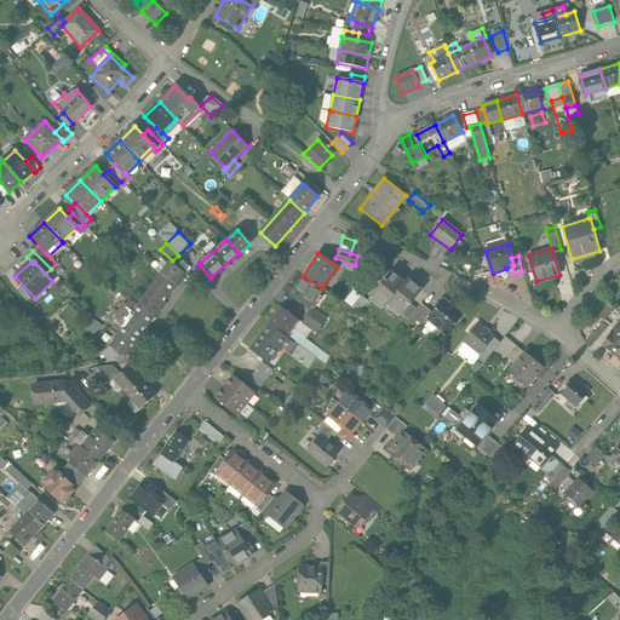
[(184,274),(170,263),(161,275),(176,286),(184,274)]
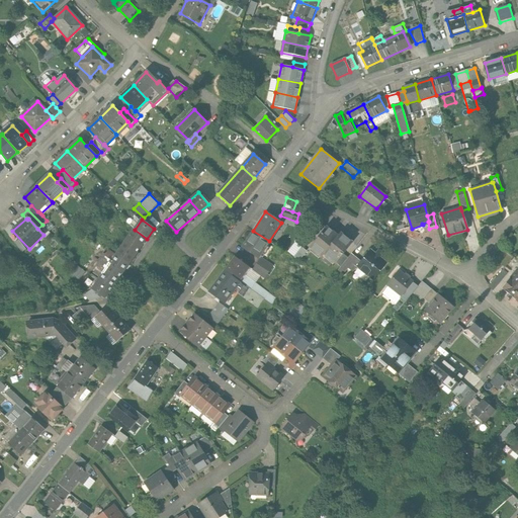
[(324,254),(336,263),(343,255),(352,243),(340,234),(337,237),(326,228),(310,248),(321,257),(324,254)]
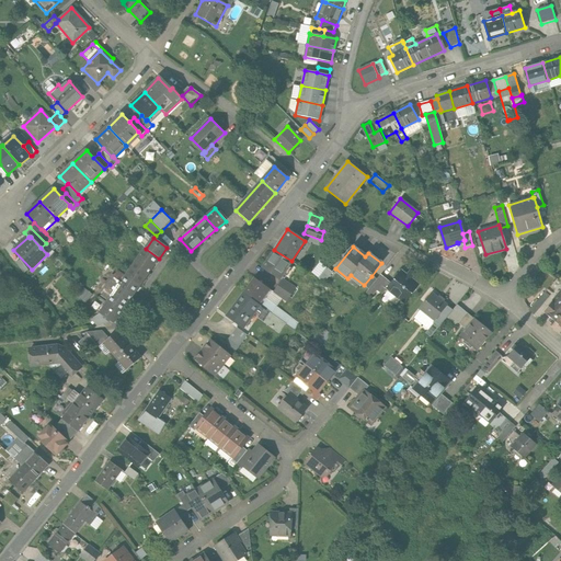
[(159,259),(146,249),(126,276),(140,286),(159,259)]
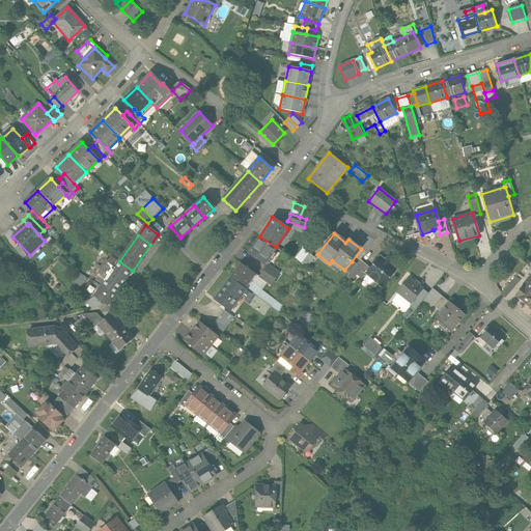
[(249,252),(264,263),(276,247),(259,236),(249,252)]
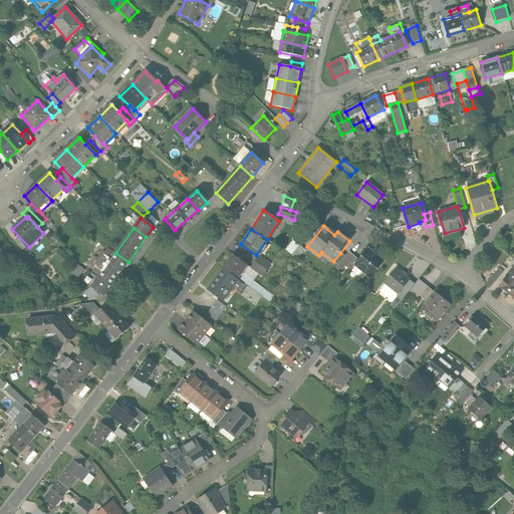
[(291,255),(296,258),(303,250),(298,246),(291,255)]
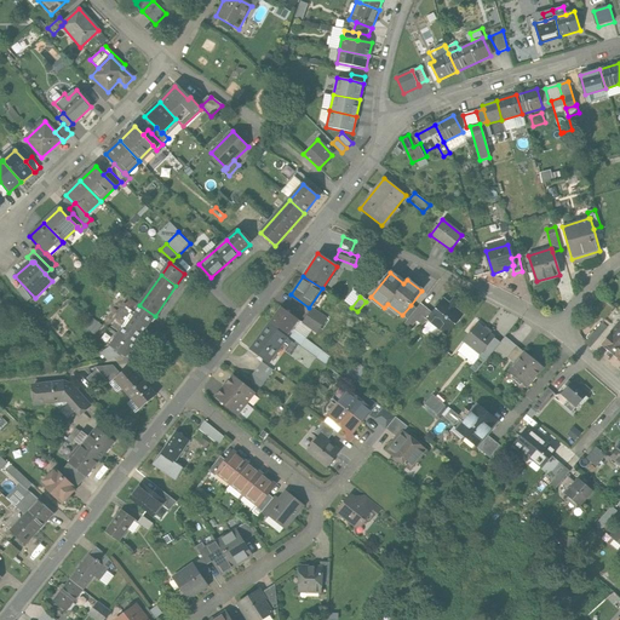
[(428,319),(447,334),(463,315),(454,309),(459,304),(453,299),(448,304),(443,299),(432,313),(428,319)]
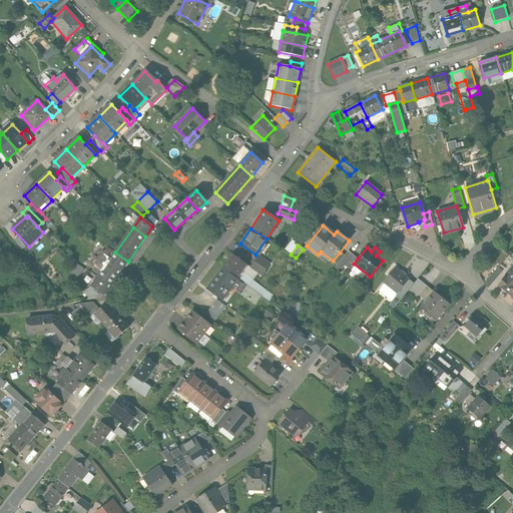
[(354,264),(358,259),(348,251),(344,255),(337,265),(335,268),(339,272),(344,266),(350,270),(354,264)]
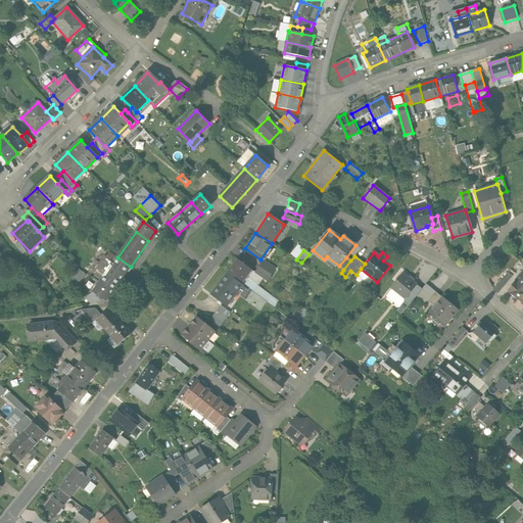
[(131,267),(117,257),(100,282),(113,291),(131,267)]
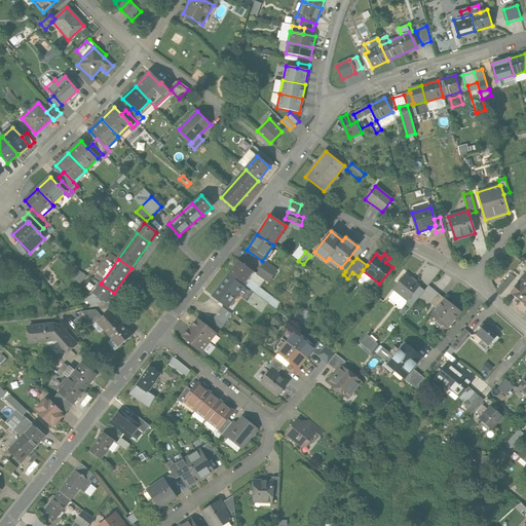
[(352,262),(348,259),(341,267),(345,271),(352,262)]
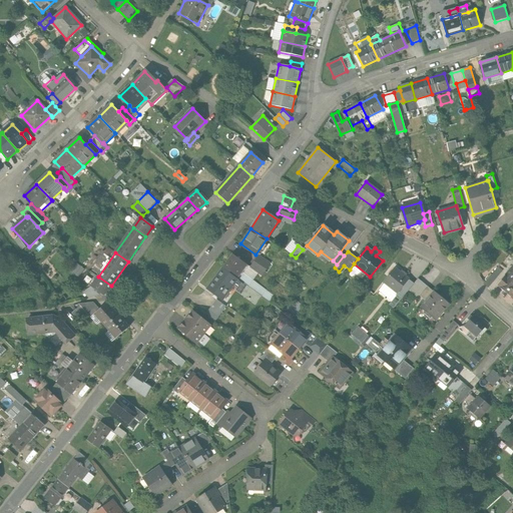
[(246,265),(233,254),(222,269),(236,279),(246,265)]
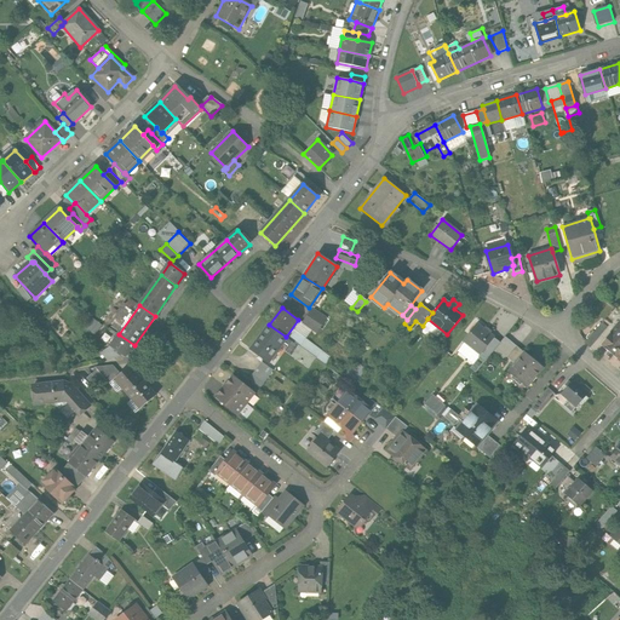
[(308,317),(321,326),(325,320),(313,310),(308,317)]
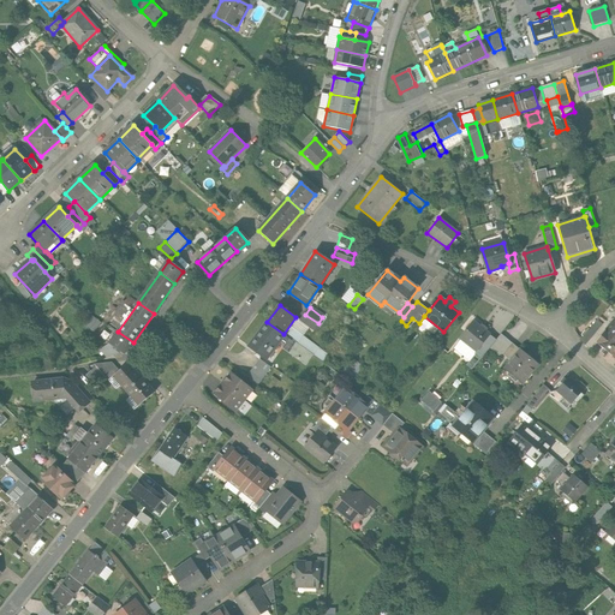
[(300,321),(314,329),(318,323),(305,315),(300,321)]
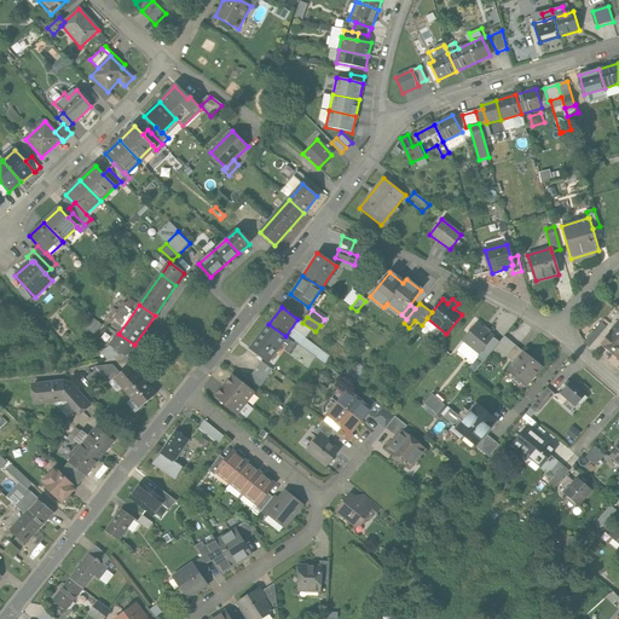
[(479,357),(478,356),(493,337),(476,323),(462,341),(464,342),(458,351),(473,364),(479,357)]
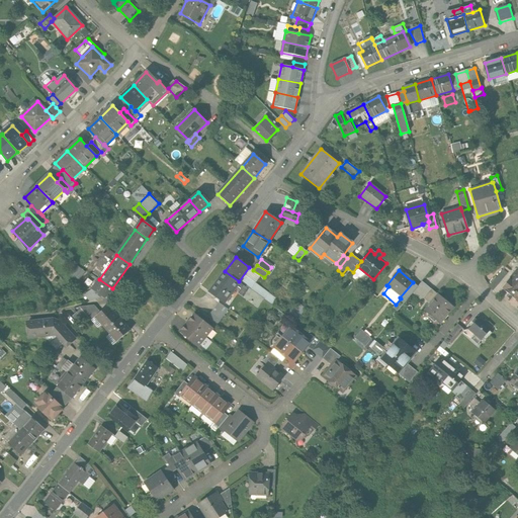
[(489,287),(493,290),(507,273),(503,270),(489,287)]
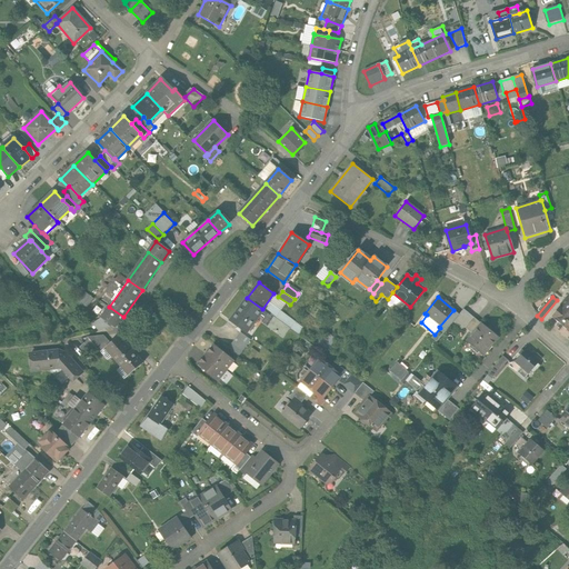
[(230,321),(247,333),(259,316),(263,319),(261,322),(282,337),(289,328),(275,318),(262,309),(247,298),(230,321)]
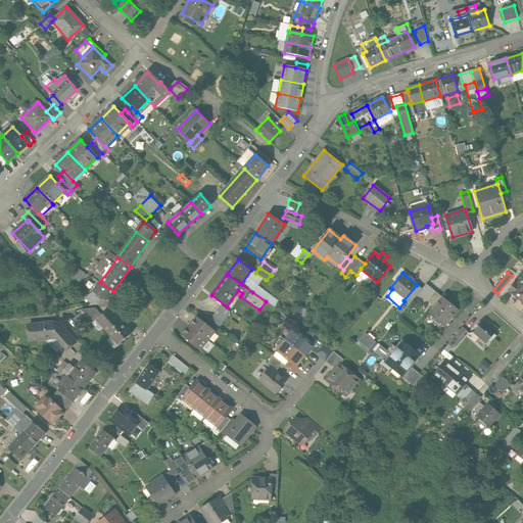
[(516,281),(516,280),(507,291),(522,305),(522,288),(515,282),(516,281)]
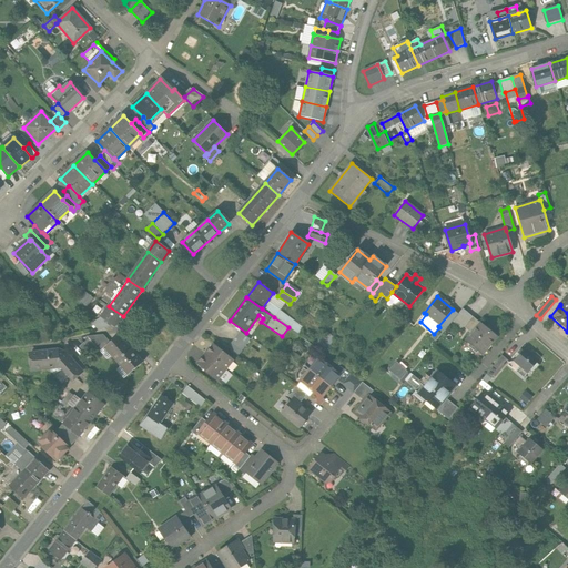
[(109,306),(102,317),(115,326),(123,316),(109,306)]
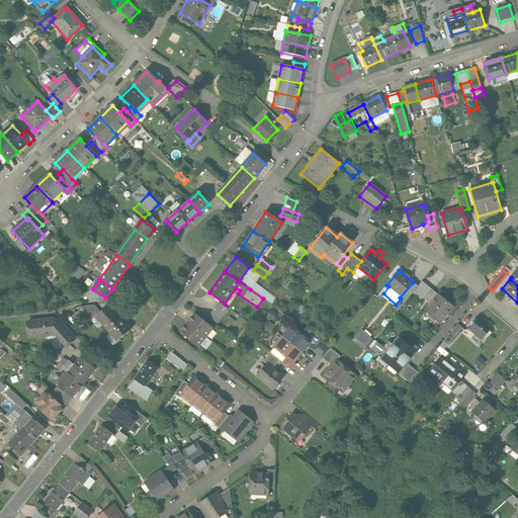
[(430,305),(438,295),(422,281),(418,286),(413,293),(422,300),(423,298),(430,305)]
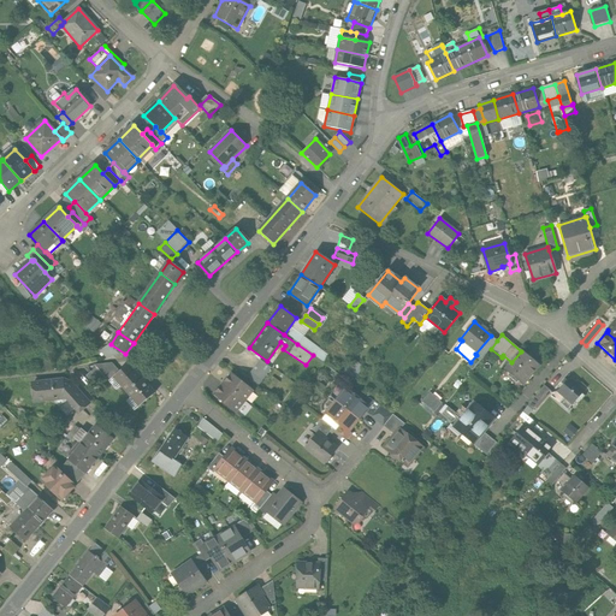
[(471,362),(467,366),(473,371),(491,349),(497,341),(491,336),(475,354),(477,355),(471,362)]
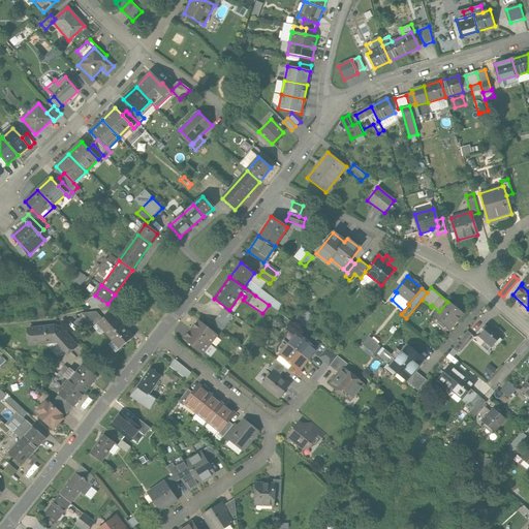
[(260,290),(255,296),(269,305),(277,312),(281,306),(260,290)]
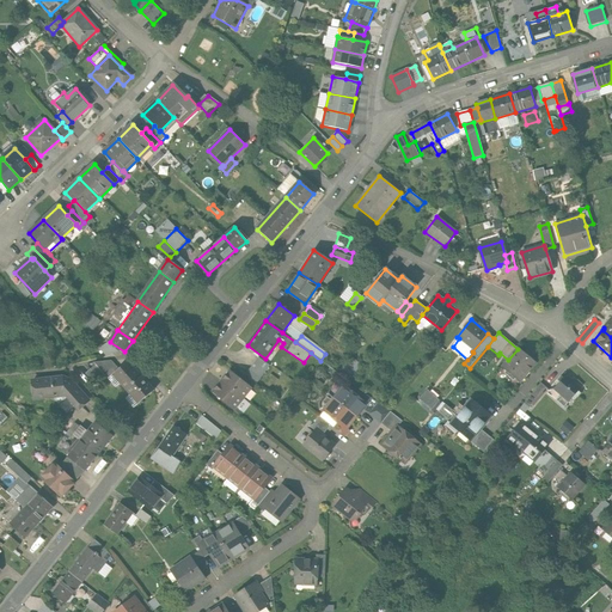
[(502,368),(519,383),(536,362),(518,348),(518,349),(508,360),(502,368)]
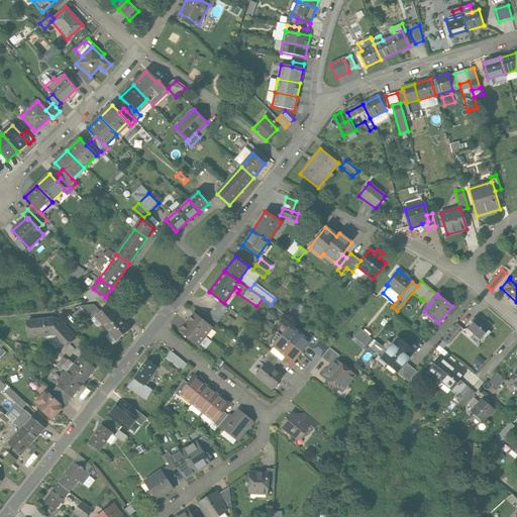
[(217,323),(227,309),(218,302),(208,316),(217,323)]
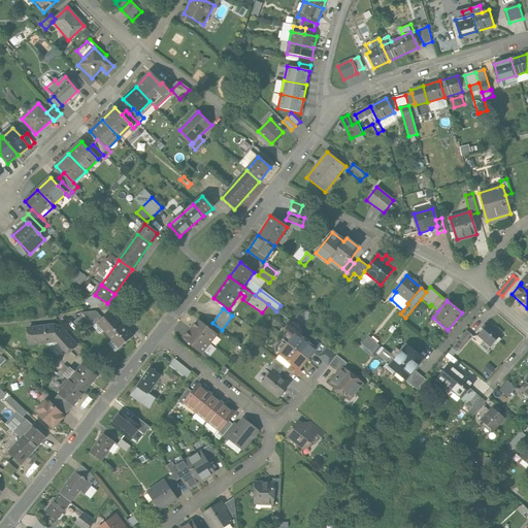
[(103,319),(97,311),(81,312),(94,327),(98,324),(103,319)]
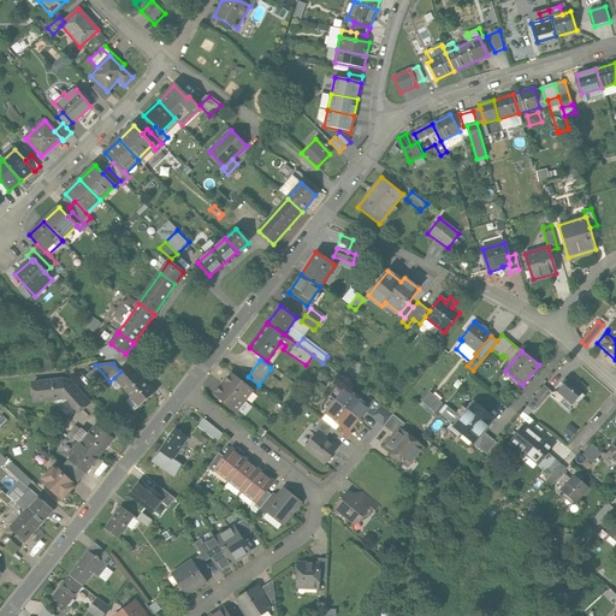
[(114,378),(140,407),(155,394),(130,365),(120,372),(114,378)]
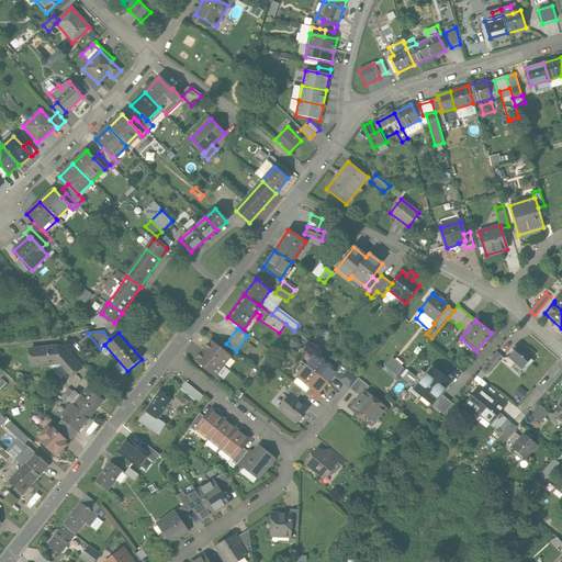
[(79,344),(87,351),(91,348),(83,339),(79,344)]
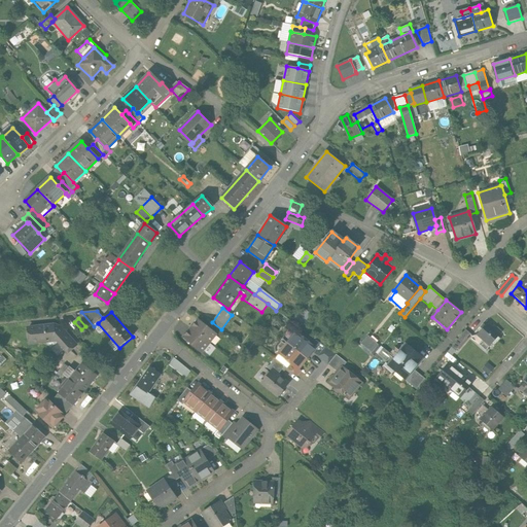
[(209,344),(216,334),(198,319),(190,328),(209,344)]
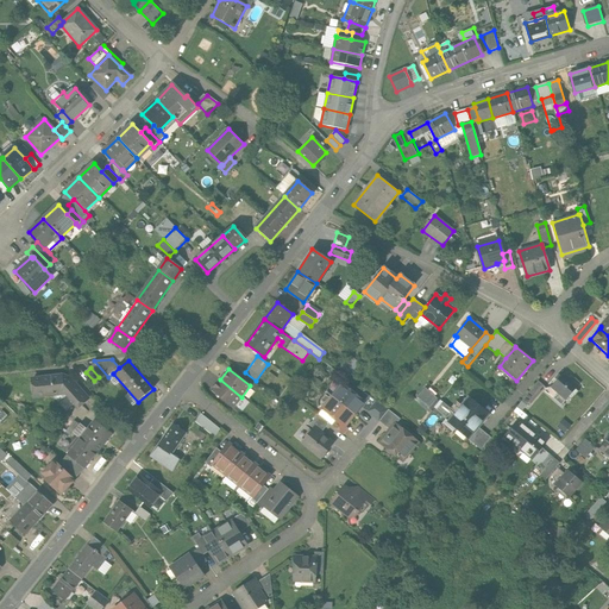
[(552,387),(566,400),(577,387),(563,374),(552,387)]
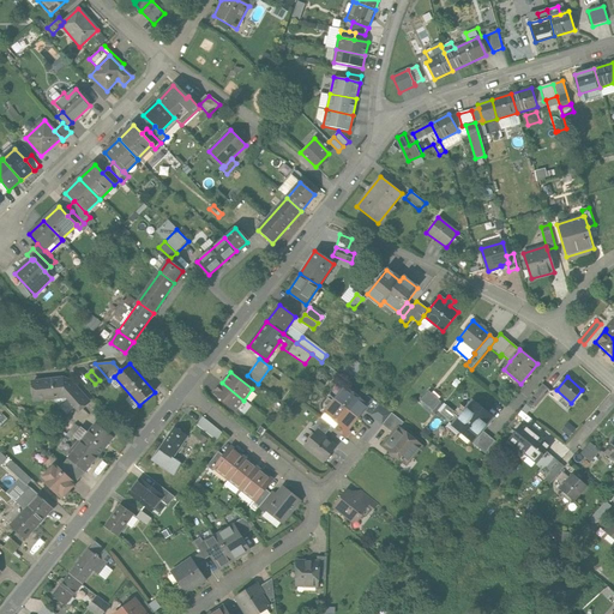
[(79,411),(89,402),(71,381),(64,379),(32,383),(35,399),(67,397),(79,411)]
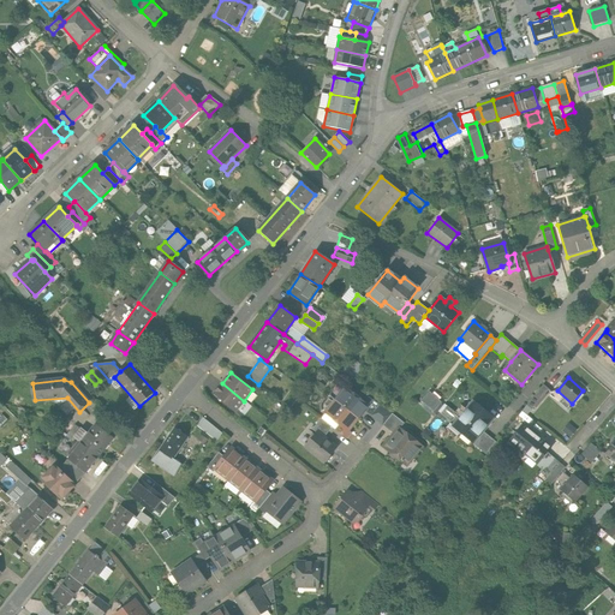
[(95,384),(93,387),(96,392),(103,386),(100,381),(95,384)]
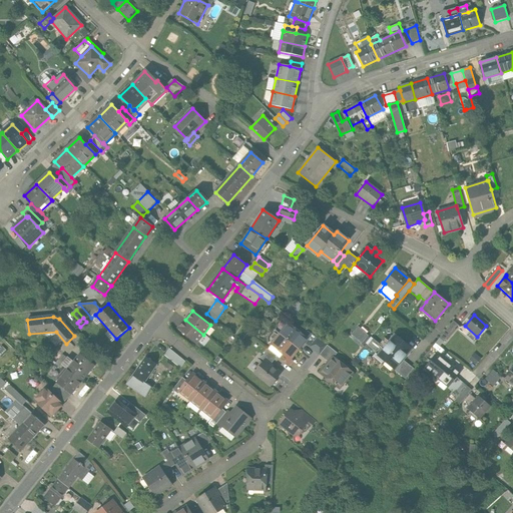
[(178,330),(196,344),(203,335),(185,320),(178,330)]
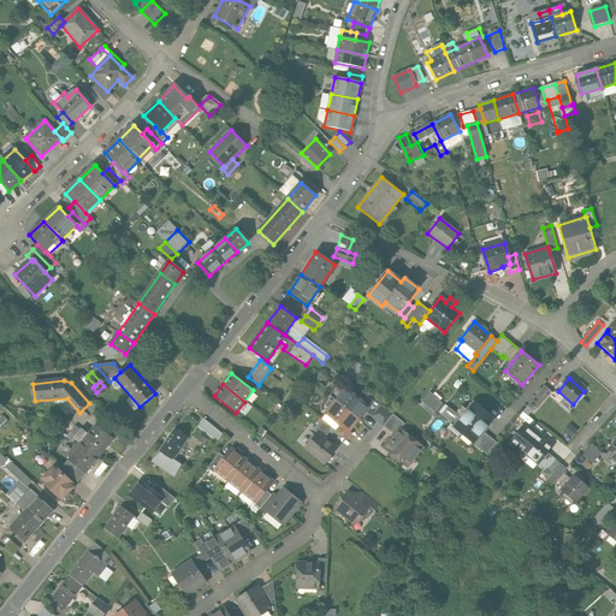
[(544,385),(537,396),(542,400),(550,390),(544,385)]
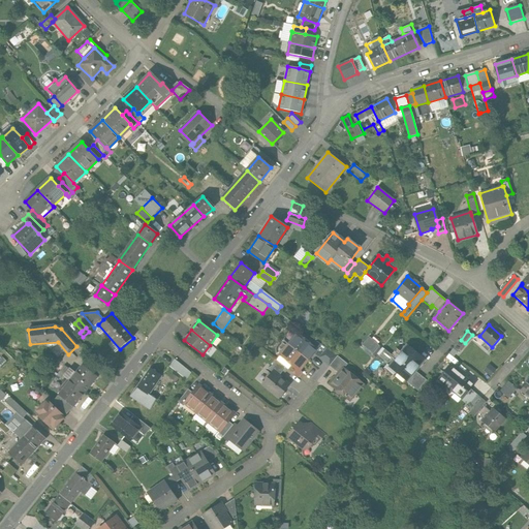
[(288,344),(307,360),(316,349),(297,334),(288,344)]
